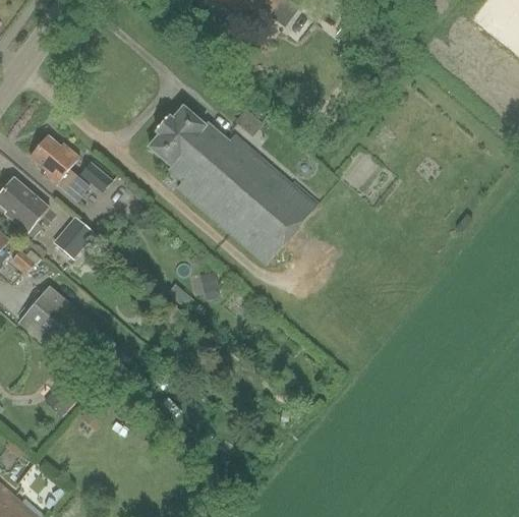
[(282,24),(296,5),(289,0),(223,0),(237,10),(241,6),(248,11),(254,3),(282,24)]
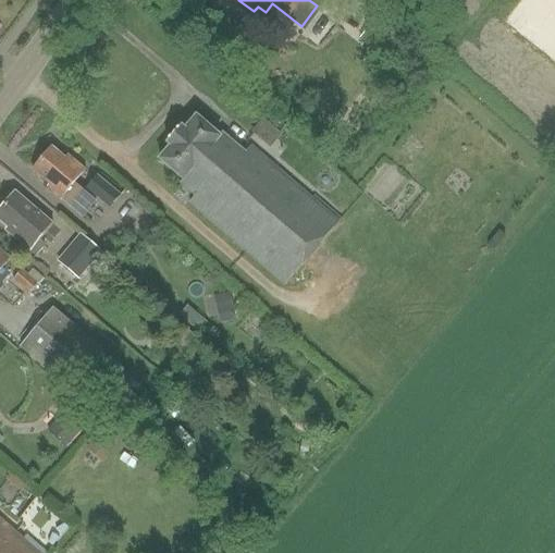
[(554,34),(554,0),(527,0),(509,23),(543,50),(554,34)]
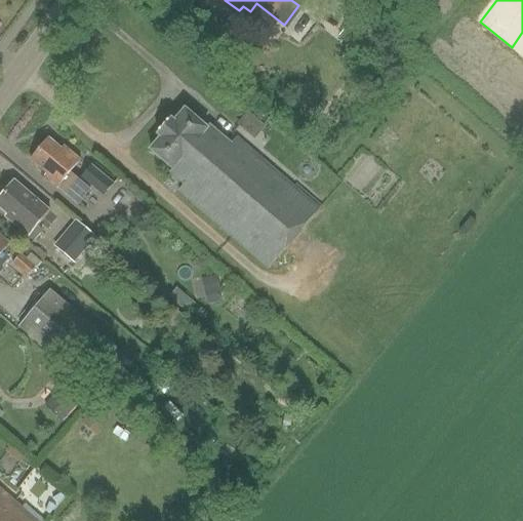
[(522,56),(522,32),(512,47),(522,56)]
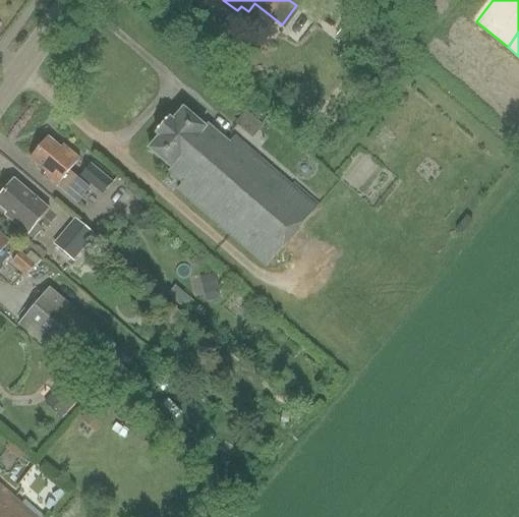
[(266,263),(315,205),(232,132),(228,137),(208,119),(204,122),(183,105),(173,116),(169,113),(155,128),(160,132),(149,146),(170,164),(167,168),(181,180),(177,185),(266,263)]
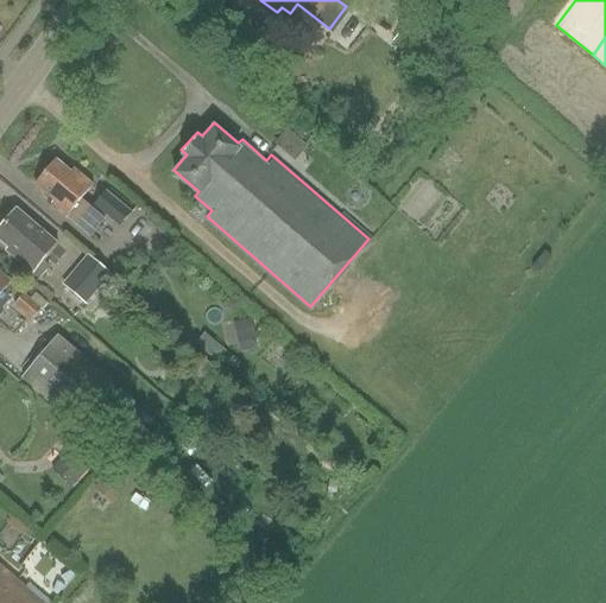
[(294,154),(303,141),(283,126),(273,139),(294,154)]
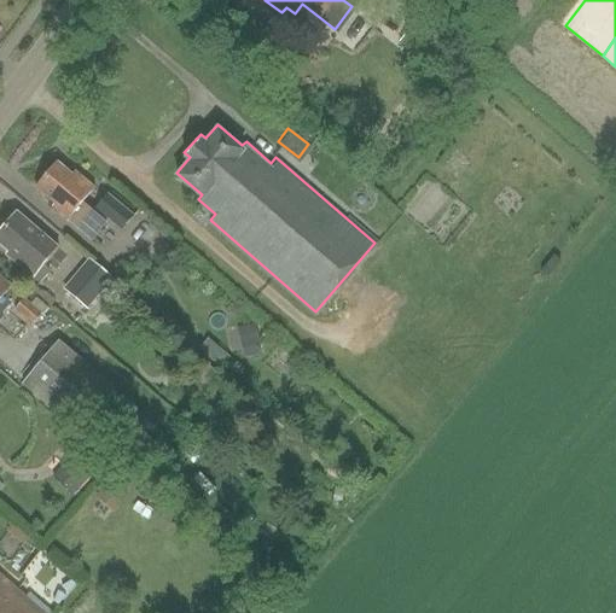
[(106,219),(93,208),(81,198),(93,184),(80,171),(76,174),(58,158),(34,186),(52,202),(51,205),(65,217),(67,216),(91,237),(106,219)]
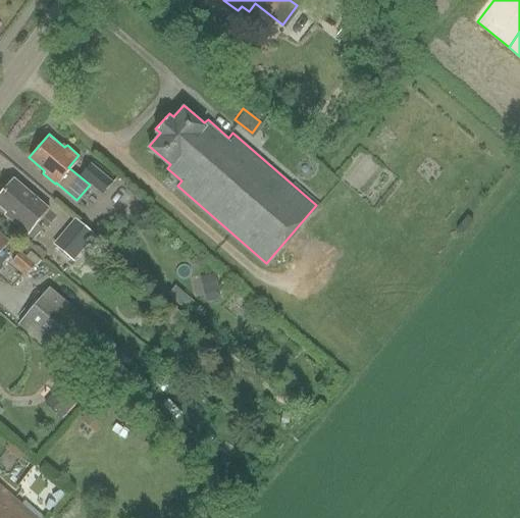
[(79,175),(90,185),(101,194),(112,180),(90,162),(79,175)]
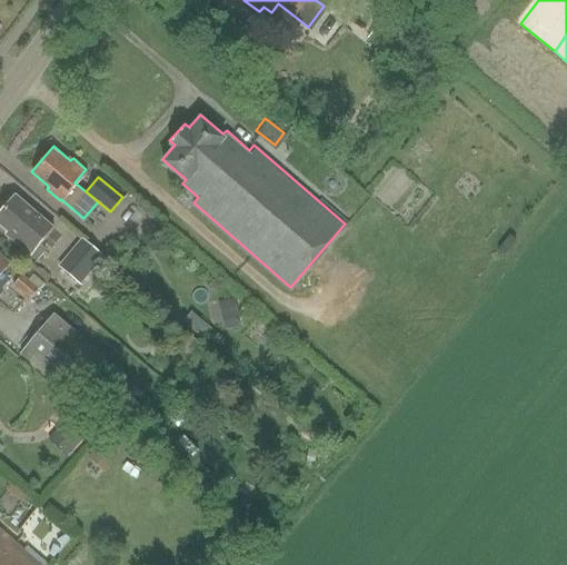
[(38,243),(50,226),(12,195),(0,209),(0,222),(7,228),(3,231),(35,257),(42,246),(38,243)]
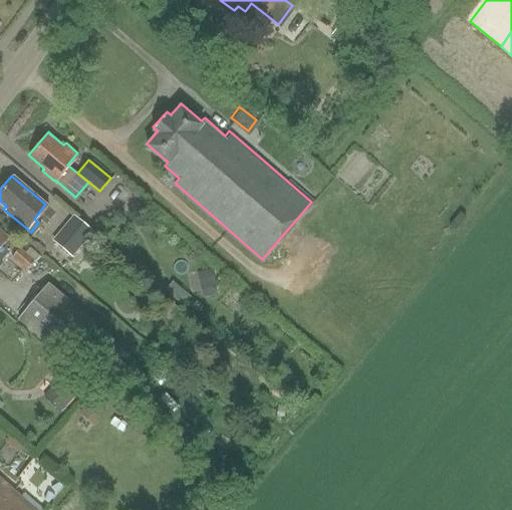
[(72,257),(94,232),(74,215),(53,240),(72,257)]
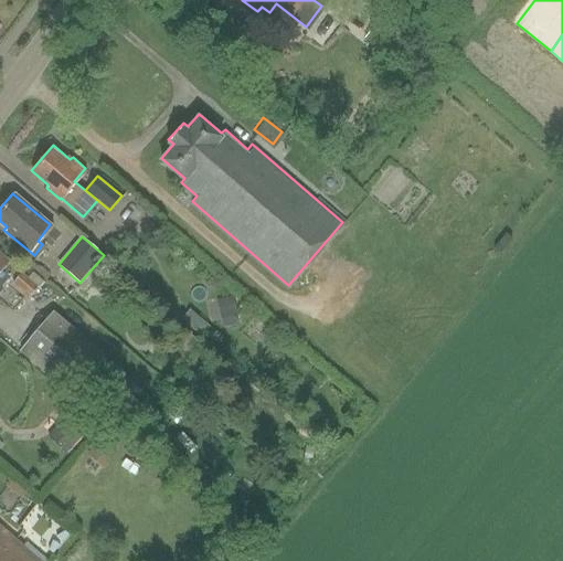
[(8,260),(0,252),(0,288),(1,287),(1,283),(14,266),(8,261),(8,260)]
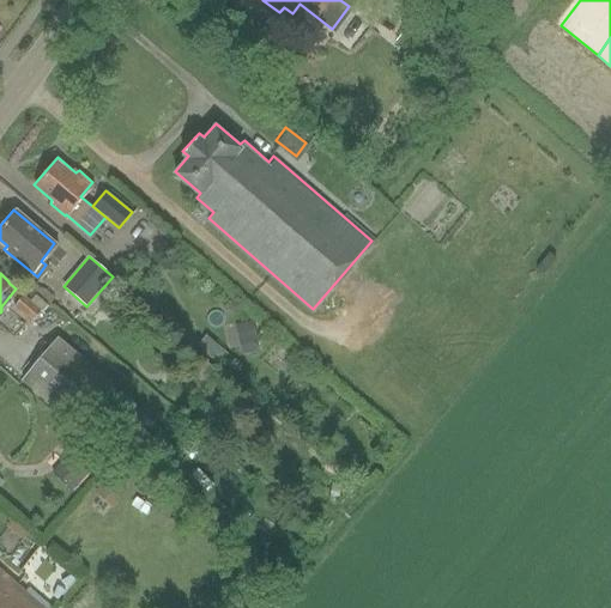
[(41,308),(23,292),(12,304),(30,320),(41,308)]
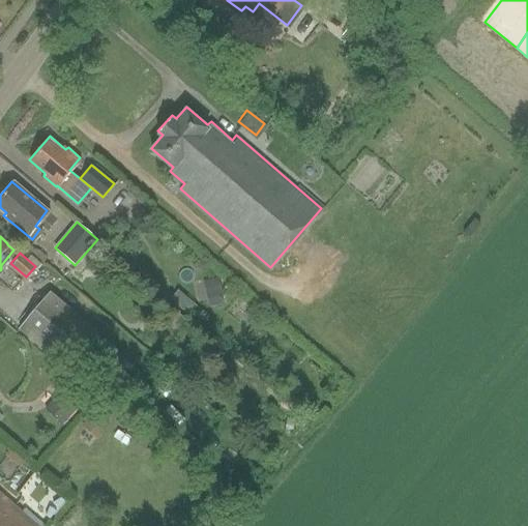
[(96,330),(49,290),(17,327),(64,369),(96,330)]
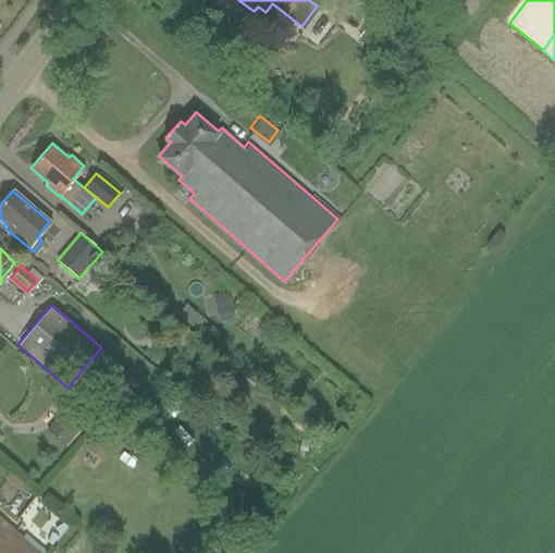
[(0,552),(42,552),(0,516),(0,552)]
